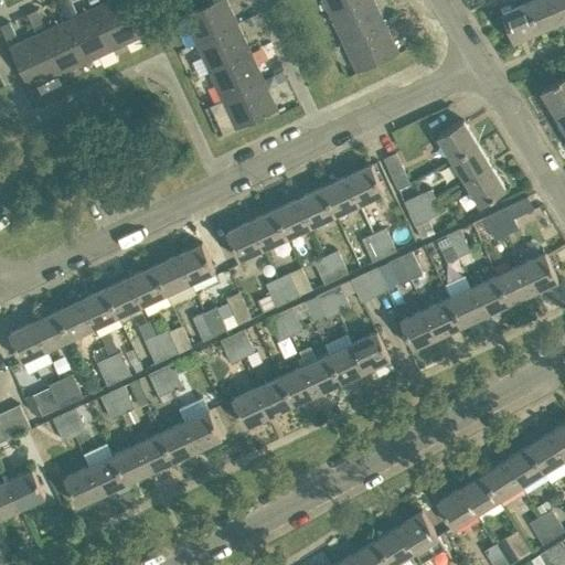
[(109,0),(95,7),(114,48),(142,34),(126,0),(109,0)]
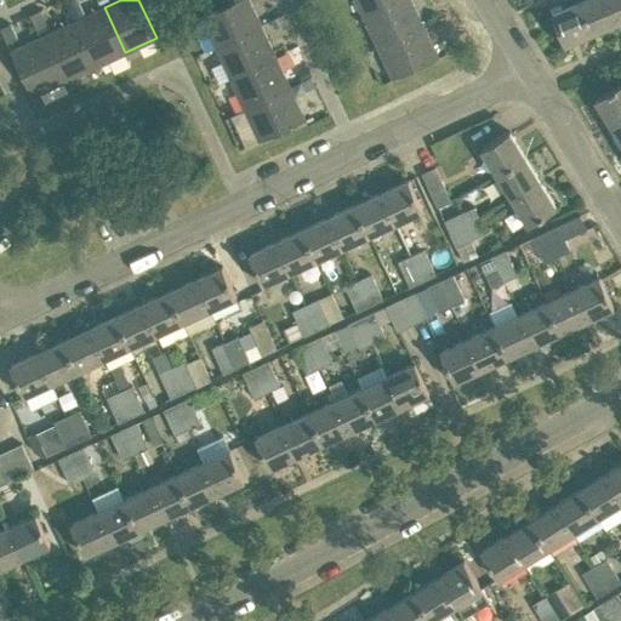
[(217,47),(262,27),(249,0),(237,0),(203,16),(217,47)]
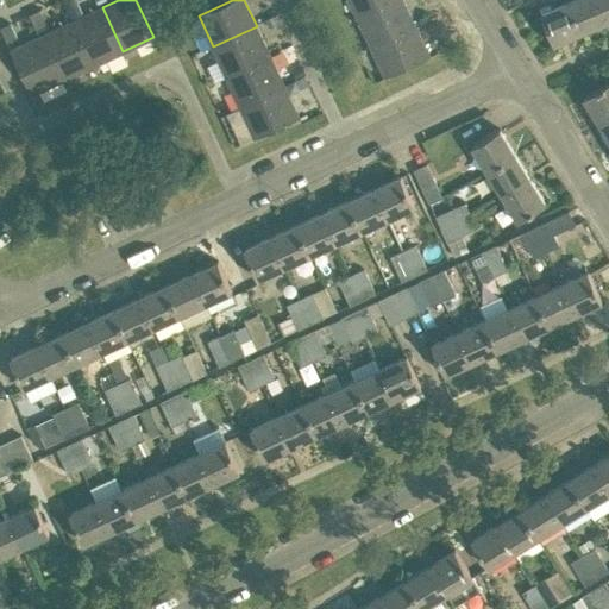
[(388,0),(349,0),(356,16),(388,0)]
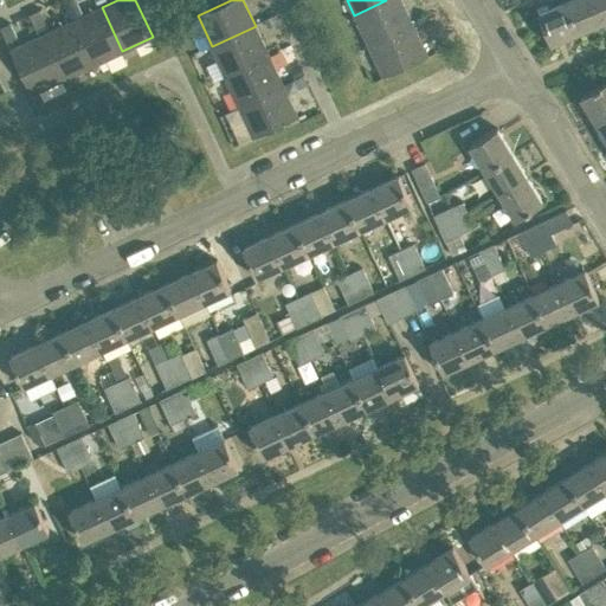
[(401,0),(386,0),(354,15),(368,45),(413,25),(401,0)]
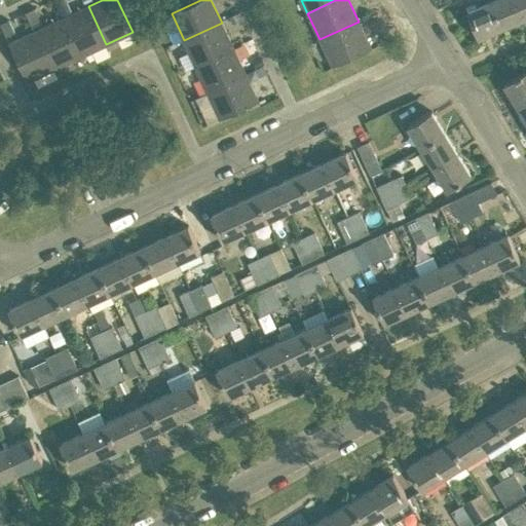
[(524,19),(516,0),(495,0),(490,2),(501,28),(524,19)]
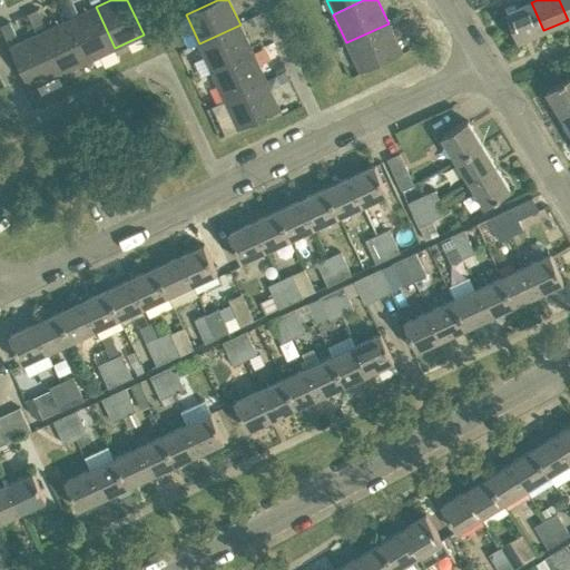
[(569,0),(559,0),(568,20),(569,18),(569,0)]
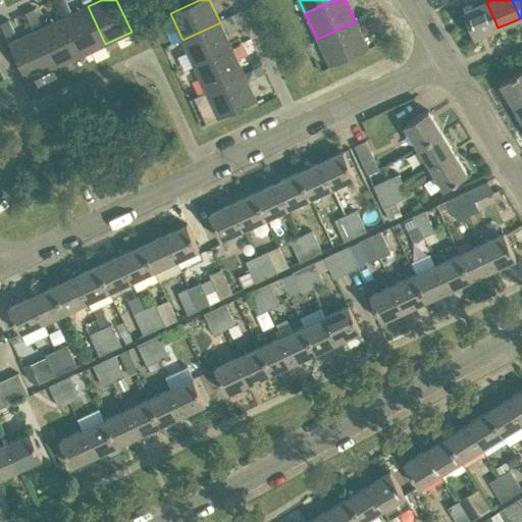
[(498,28),(486,2),(463,12),(474,38),(498,28)]
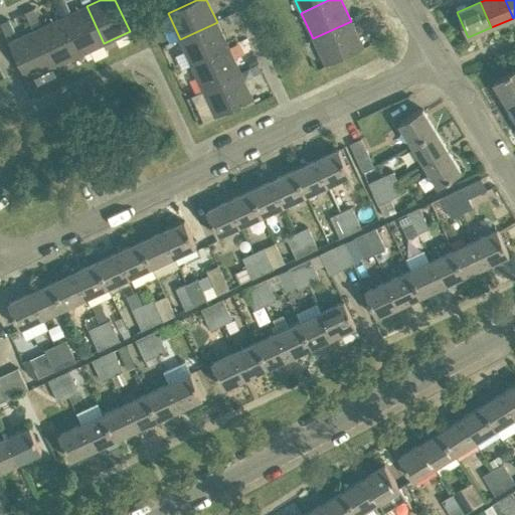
[(87,6),(61,18),(78,55),(104,43),(87,6)]
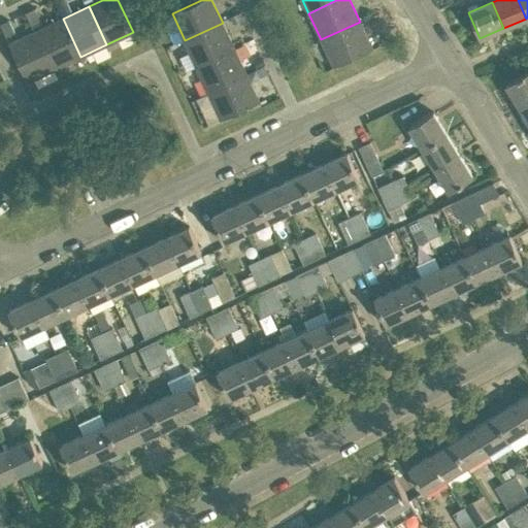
[(40,21),(34,9),(26,13),(31,25),(40,21)]
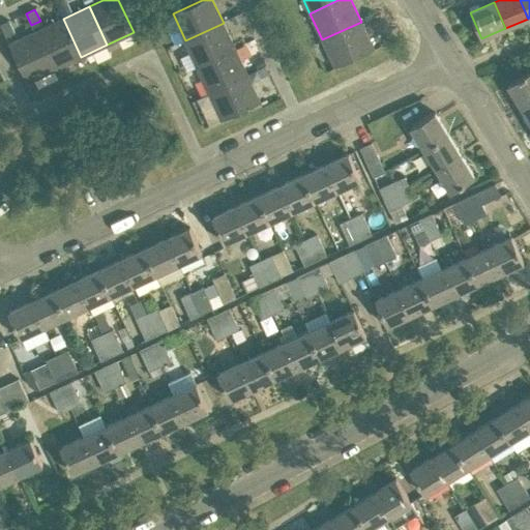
[(234,24),(244,20),(241,12),(231,18),(234,24)]
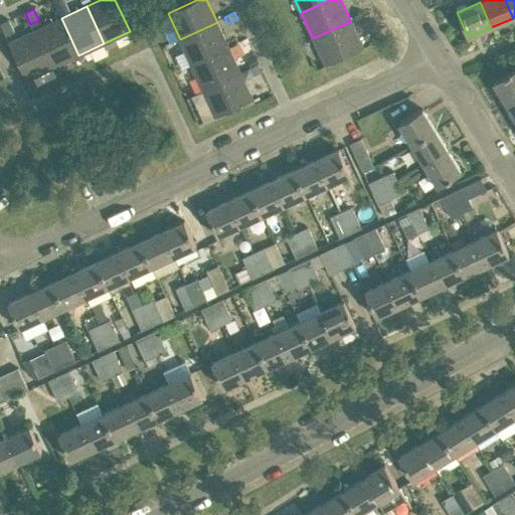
[(61,18),(35,30),(52,67),(78,55),(61,18)]
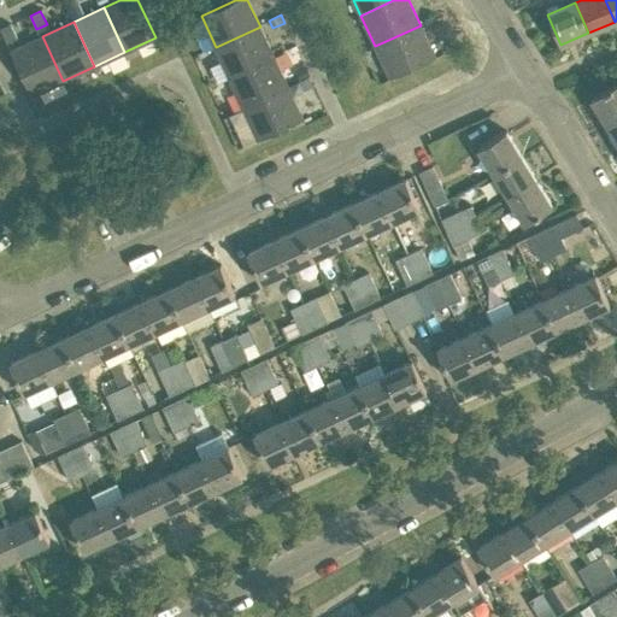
[(7,43),(18,39),(11,24),(1,29),(7,43)]
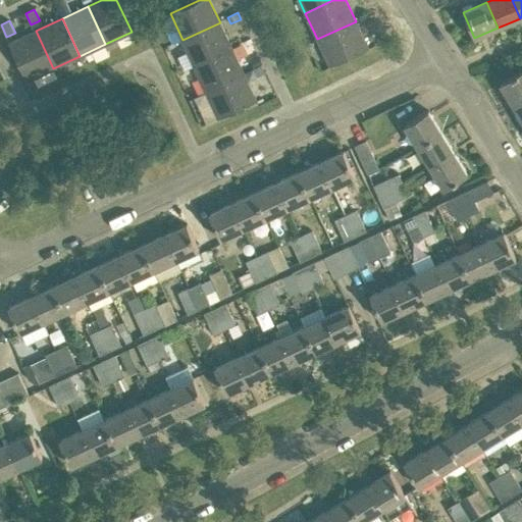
[(368,48),(356,21),(317,39),(329,65),(368,48)]
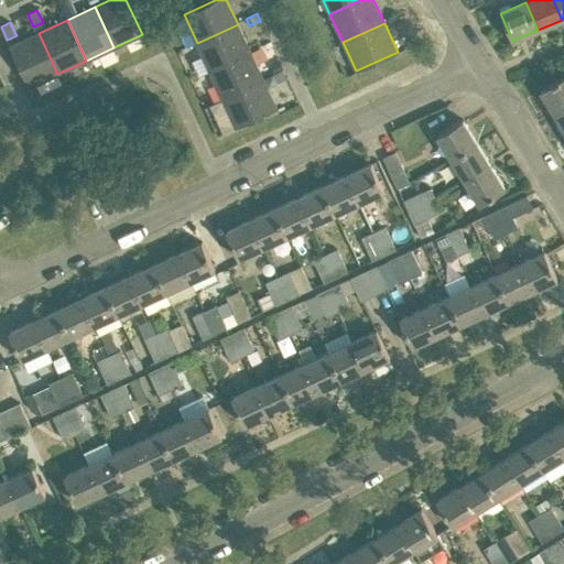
[(238,24),(197,43),(209,71),(251,52),(238,24)]
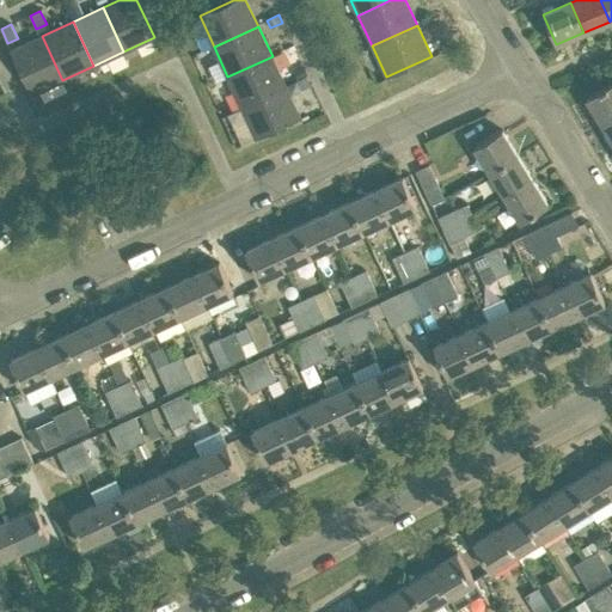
[(62,80),(42,36),(11,50),(32,95),(62,80)]
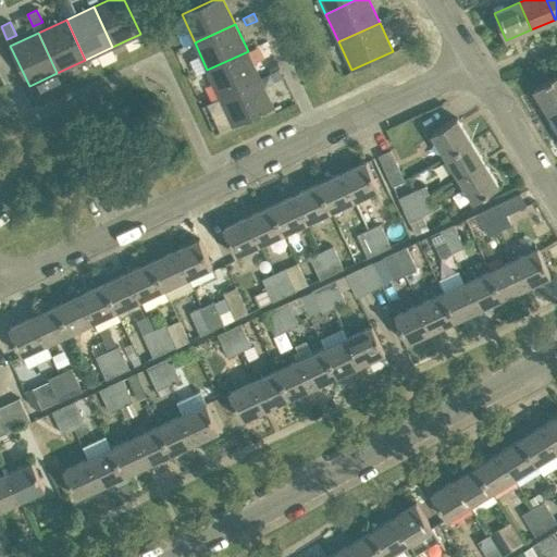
[(260,78),(248,51),(207,70),(220,98),(260,78)]
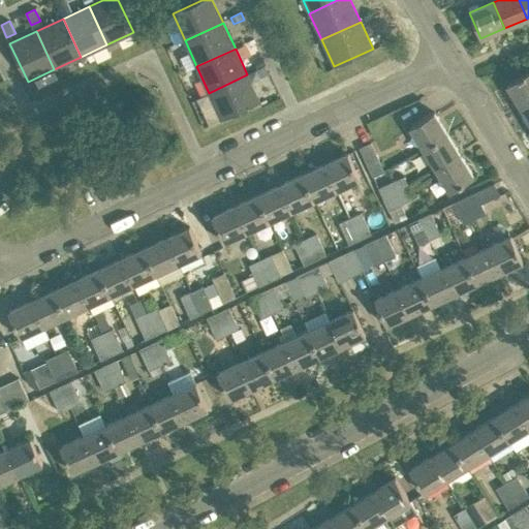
[(253,62),(256,69),(265,64),(261,58),(253,62)]
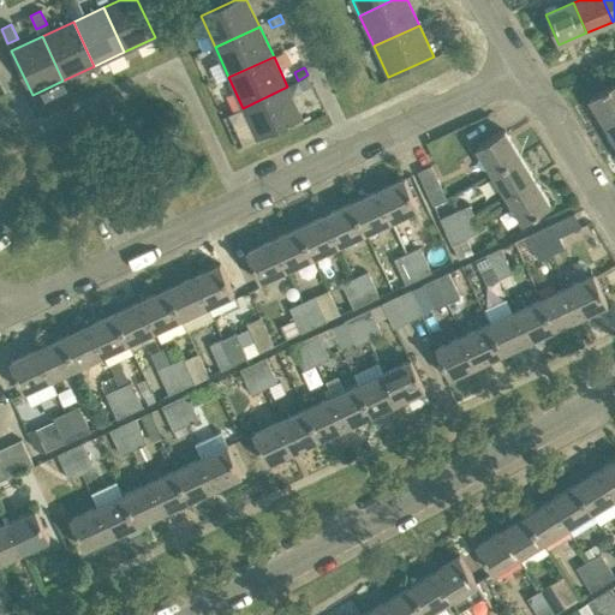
[(308,76),(298,81),(303,89),(311,84),(308,76)]
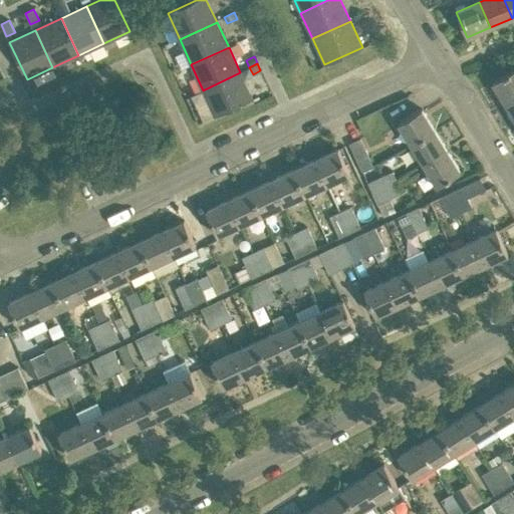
[(506,102),(513,97),(513,67),(493,81),(506,102)]
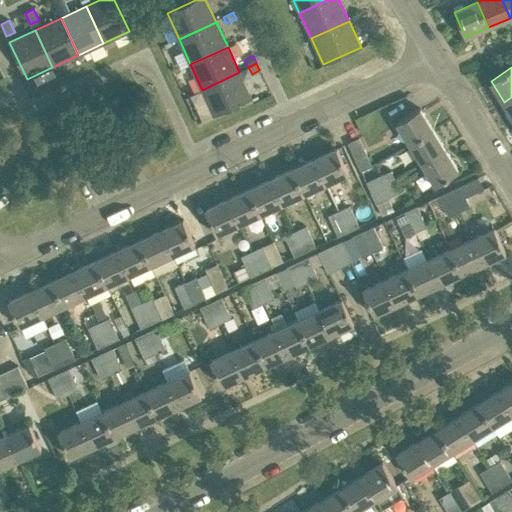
[(251,98),(239,72),(202,90),(214,116),(251,98)]
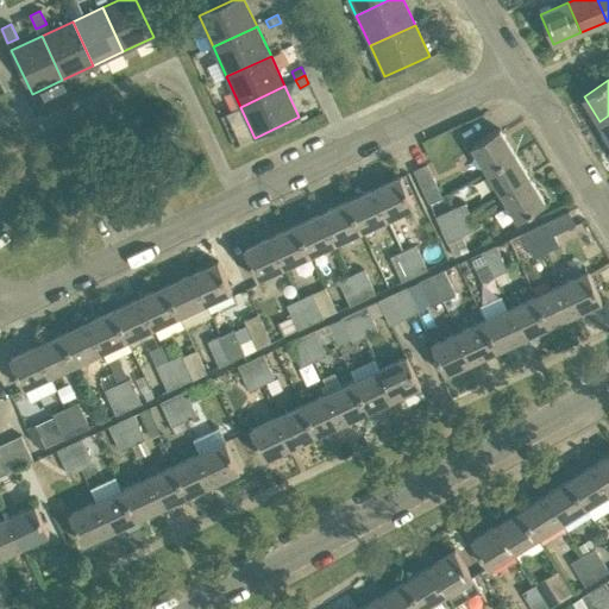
[(488,171),(515,154),(500,129),(472,146),(488,171)]
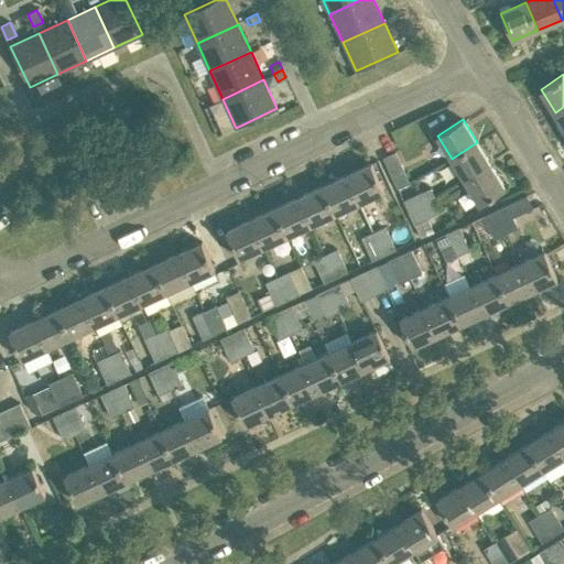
[(477,142),(452,159),(466,181),(491,165),(477,142)]
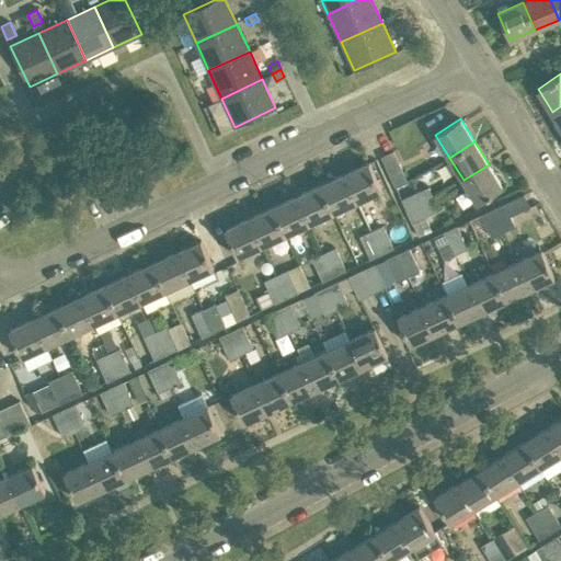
[(380,157),(395,187),(408,181),(393,151),(380,157)]
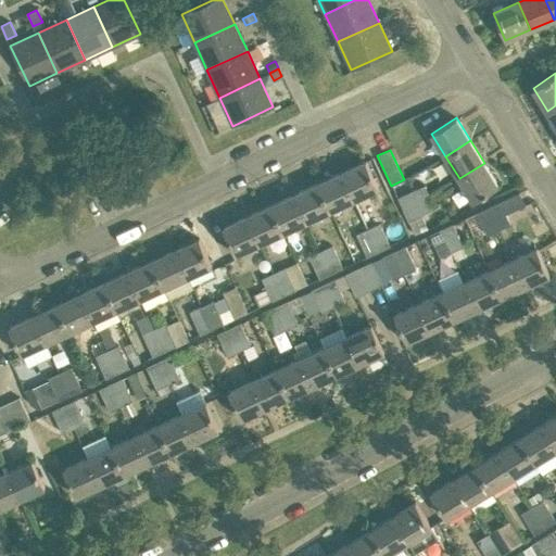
[(342,173),(354,199),(378,188),(366,162),(342,173)]
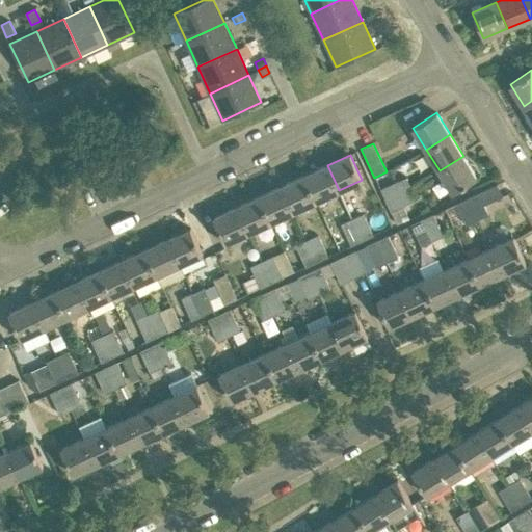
[(477,178),(463,156),(440,170),(453,192),(477,178)]
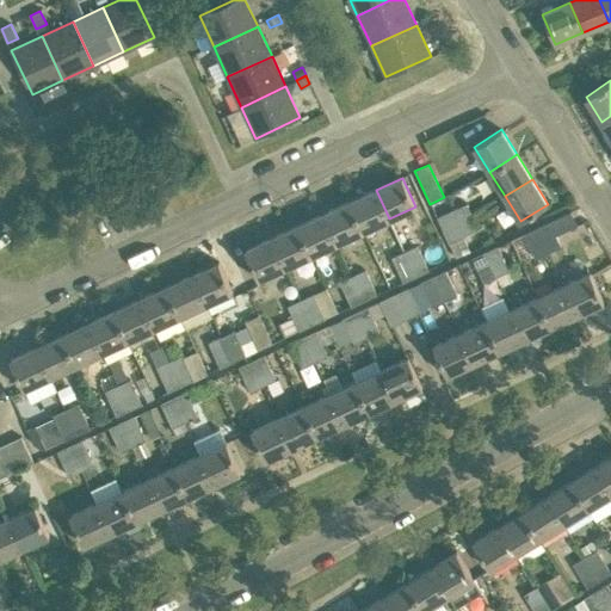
[(389,218),(376,190),(350,202),(363,230),(389,218)]
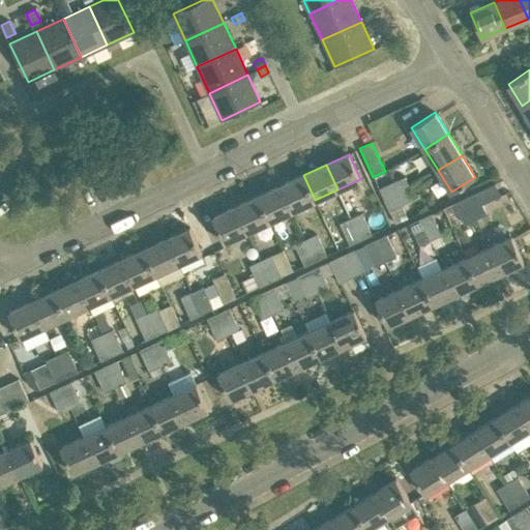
[(303,175),(281,185),(292,210),(315,200),(303,175)]
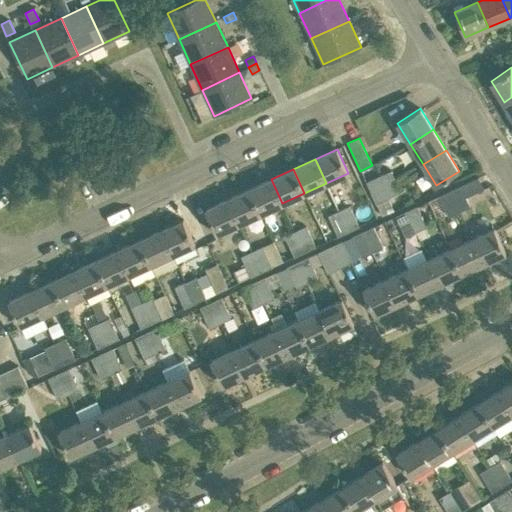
[(371,192),(392,182),(387,171),(366,181),(371,192)]
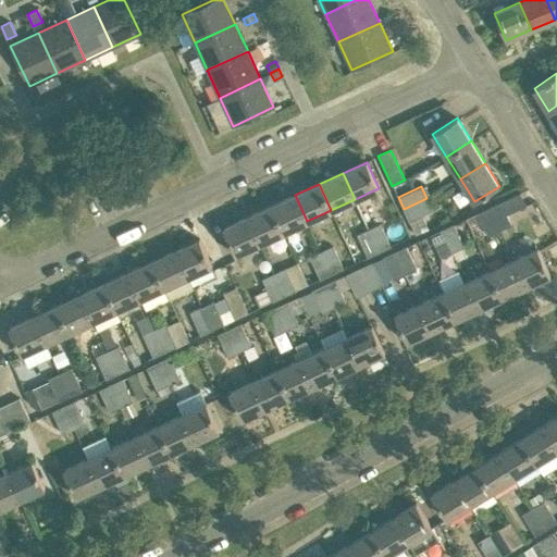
[(489,208),(499,230),(511,224),(506,214),(527,205),(520,193),(489,208)]
